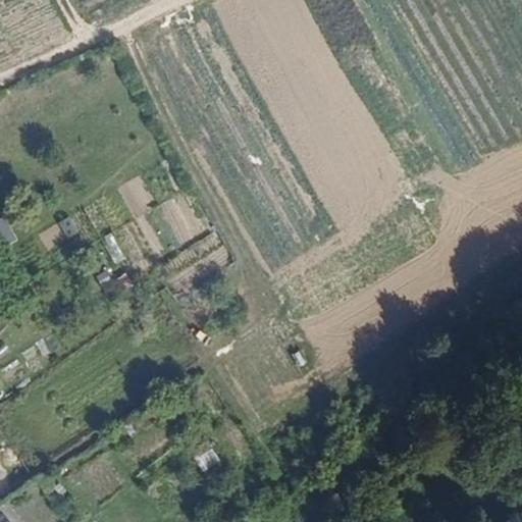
[(0,215),(0,246),(13,238),(0,215)]
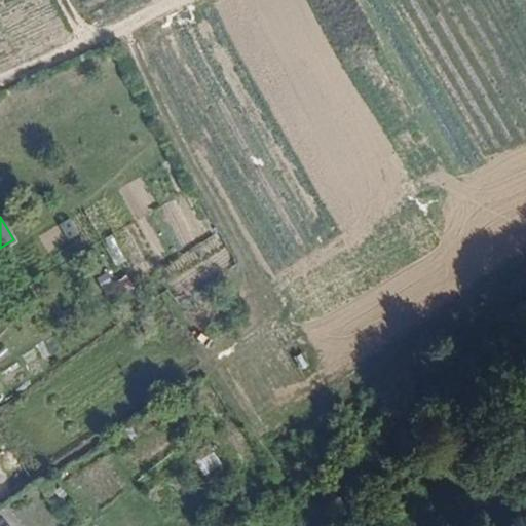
[(110,234),(101,240),(115,266),(124,261),(110,234)]
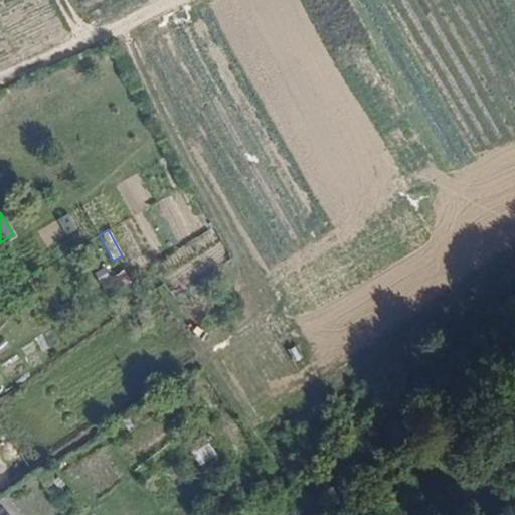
[(103,267),(94,273),(106,295),(115,290),(103,267)]
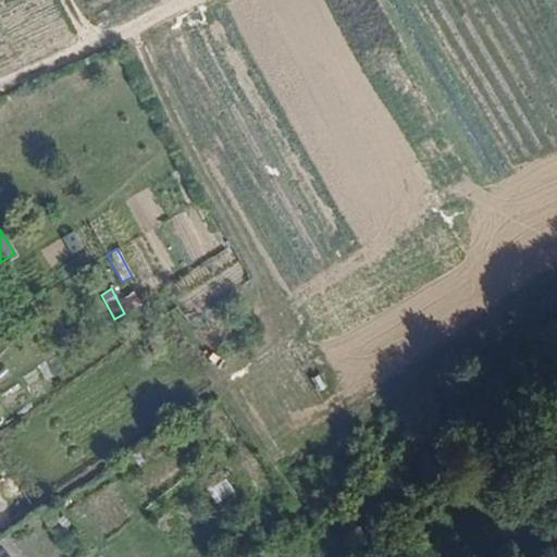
[(133,292),(120,299),(127,311),(139,304),(133,292)]
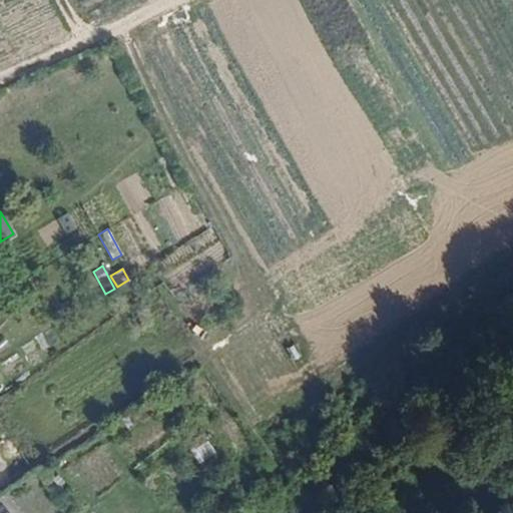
[(119,434),(132,425),(125,415),(112,424),(119,434)]
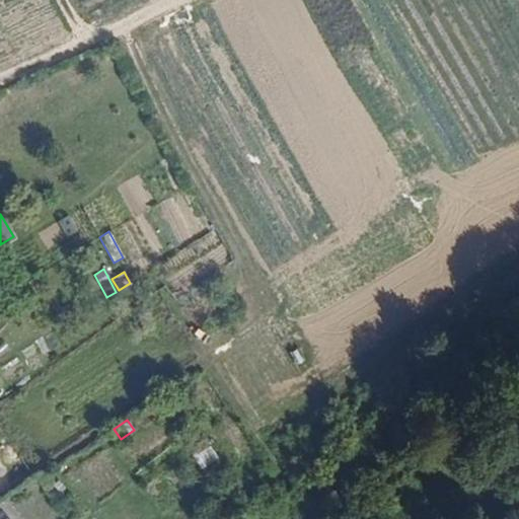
[(204,439),(188,450),(201,468),(217,457),(204,439)]
